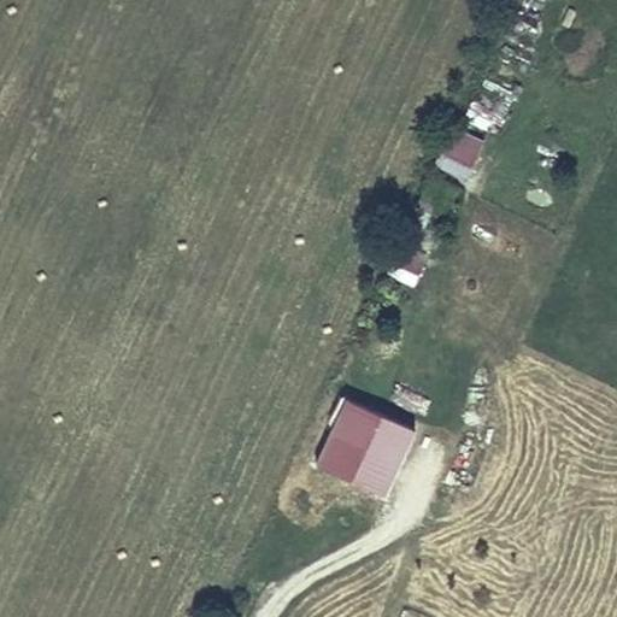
[(472,180),(483,136),(446,128),(435,171),(472,180)]
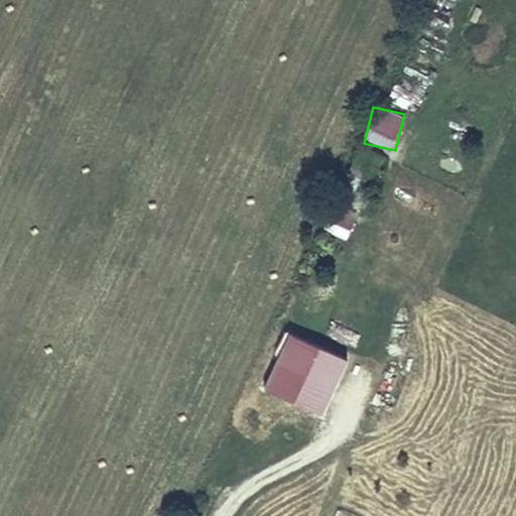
[(316,224),(347,238),(377,174),(347,160),(316,224)]
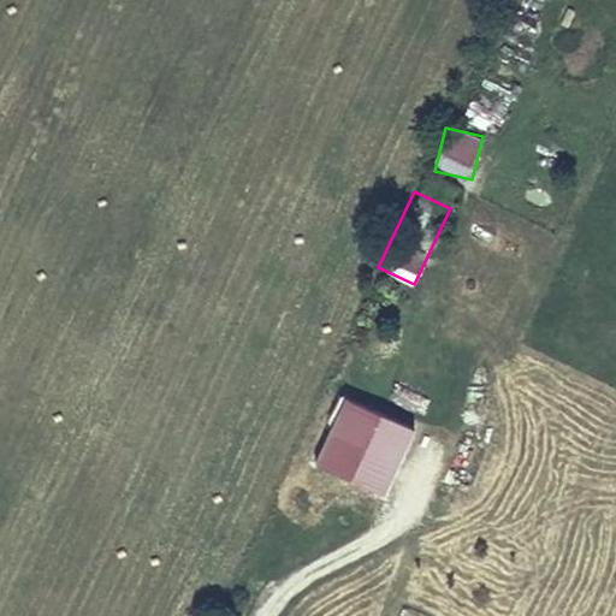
[(389,406),(421,416),(427,397),(395,386),(389,406)]
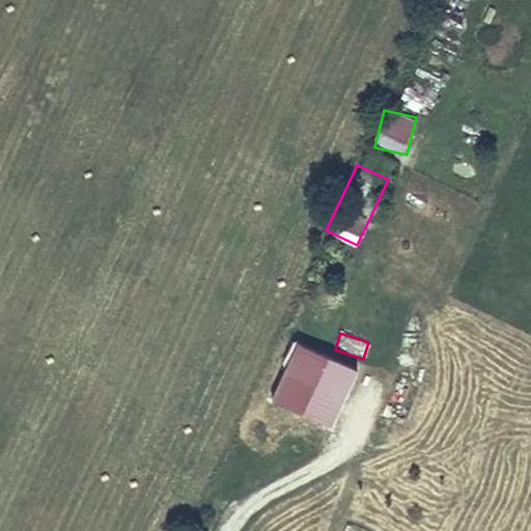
[(301,342),(270,401),(329,432),(359,372),(301,342)]
